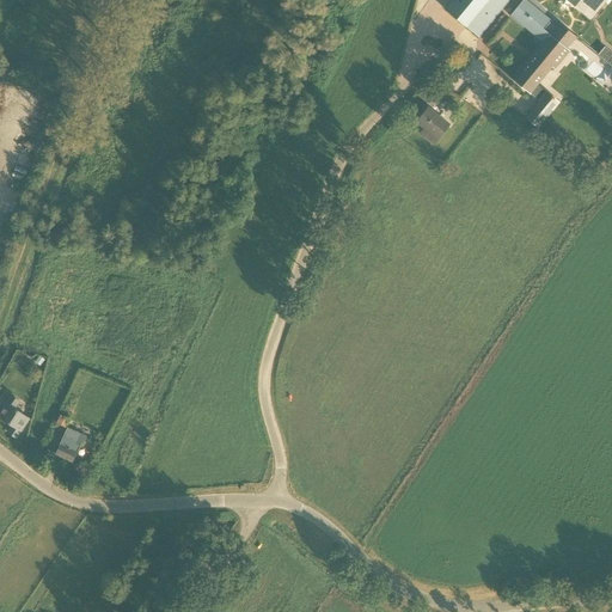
[(453,0),(447,8),(481,36),(490,24),(491,25),(496,19),(495,18),(509,0),(453,0)]
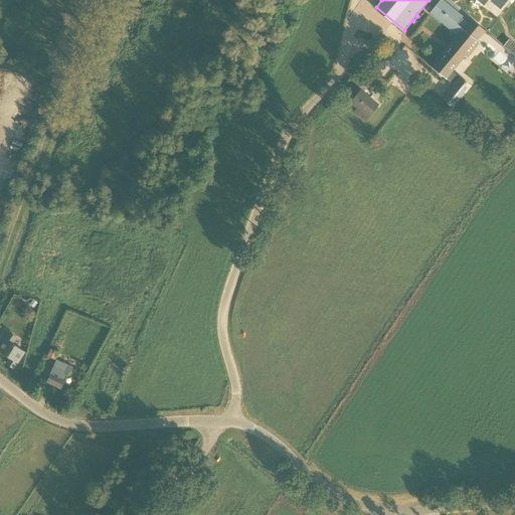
[(435,6),(436,7),(430,13),(458,36),(432,67),(446,78),(465,56),(467,58),(480,43),(478,41),(486,31),(472,20),(469,23),(441,0),(437,6),(436,6),(435,6)]
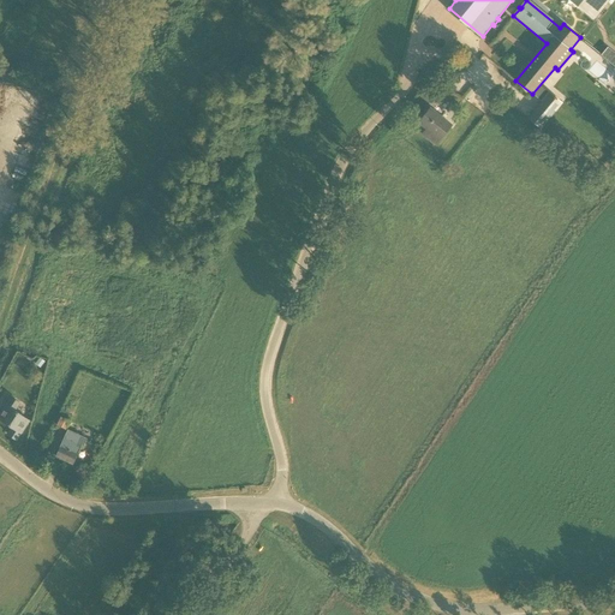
[(585,0),(601,12),(610,0),(585,0)]
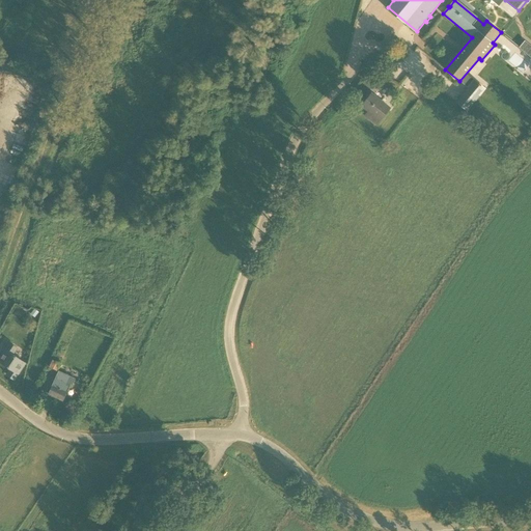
[(467,87),(455,102),(467,111),(478,96),(467,87)]
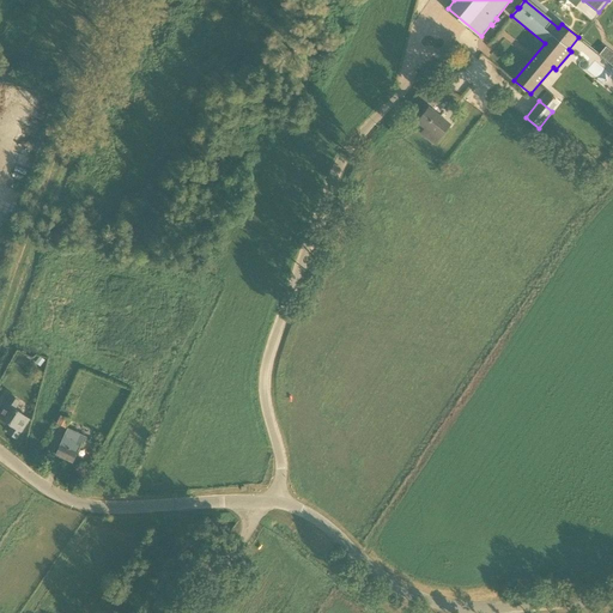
[(450,125),(429,108),(418,122),(429,132),(425,137),(435,145),(450,125)]
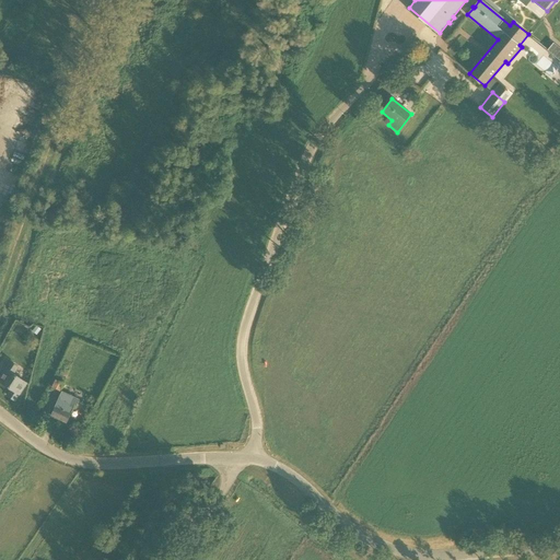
[(30,154),(33,143),(18,139),(14,150),(30,154)]
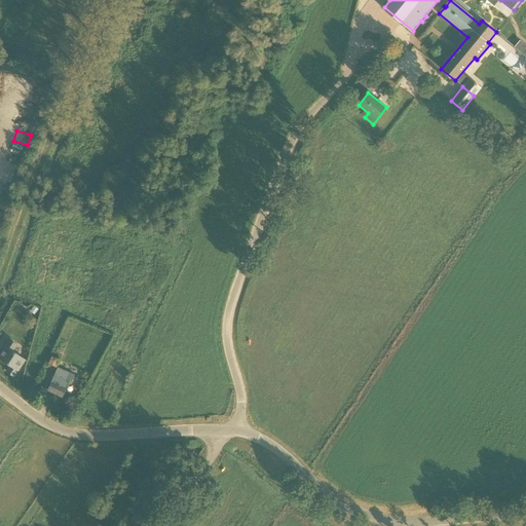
[(16,345),(10,340),(0,354),(0,359),(12,367),(9,373),(14,376),(26,360),(12,351),(16,345)]
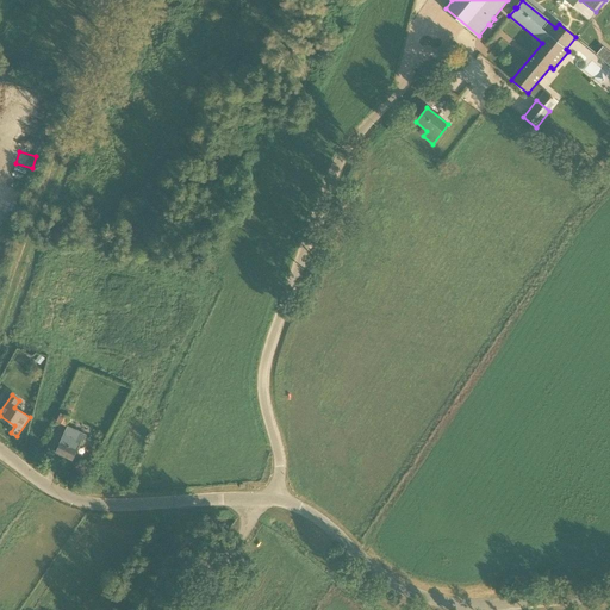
[(69,418),(61,414),(57,422),(66,425),(69,418)]
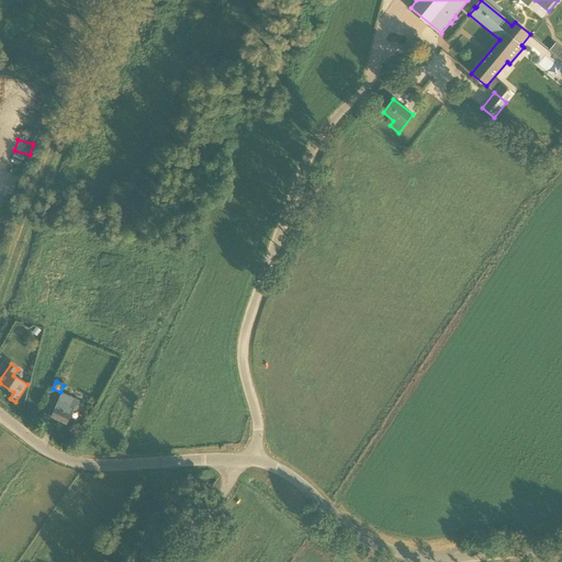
[(67,425),(75,407),(77,408),(79,402),(64,394),(64,395),(62,394),(51,417),(67,425)]
